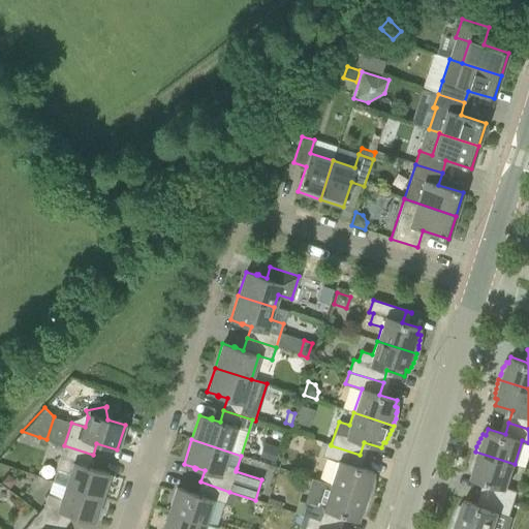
[(373,472),(355,466),(360,455),(331,445),(331,444),(327,443),(322,456),(338,461),(331,485),(370,497),(371,493),(372,491),(372,489),(373,484),(374,478),(371,478),(373,472)]
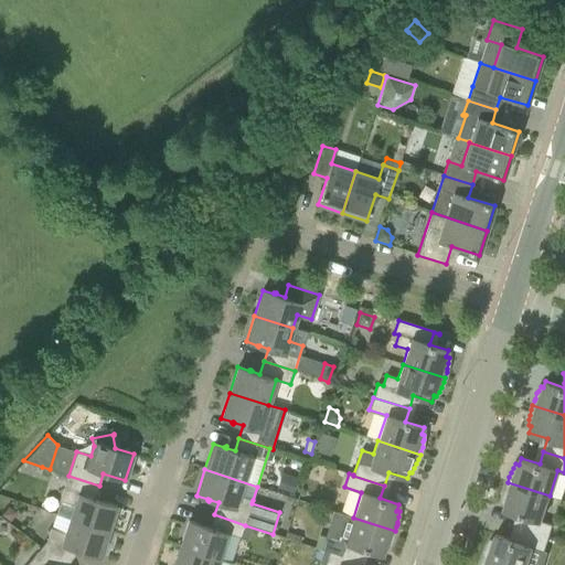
[(294,493),(298,480),(281,475),(277,488),(294,493)]
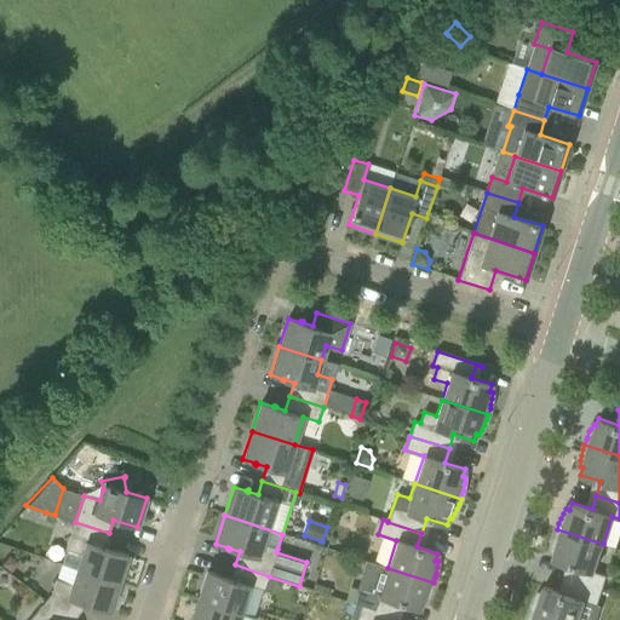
[(61,564),(76,569),(119,583),(128,555),(115,551),(116,550),(115,549),(114,550),(104,547),(109,533),(75,522),(65,550),(61,564)]
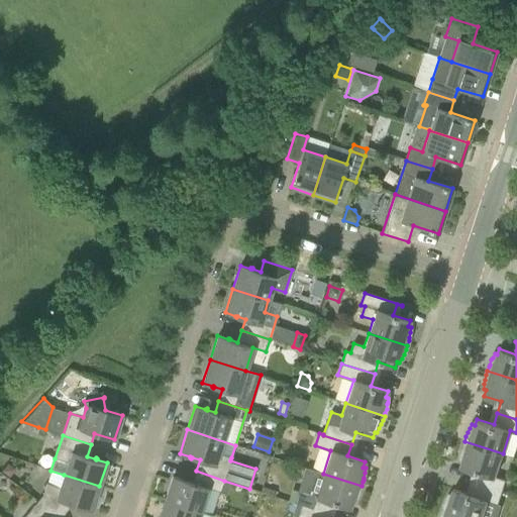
[(506,480),(499,478),(496,477),(503,453),(464,441),(462,448),(461,451),(460,456),(460,459),(463,459),(461,466),(478,472),(475,483),(503,492),(506,480)]
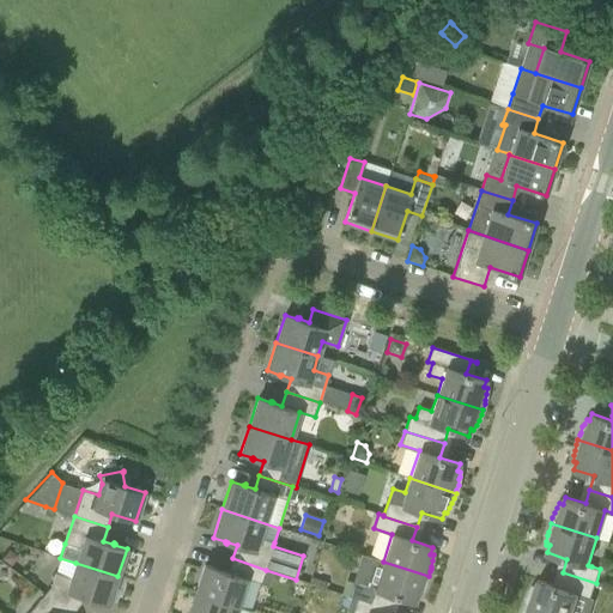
[(11,566),(19,557),(10,548),(1,559),(11,566)]
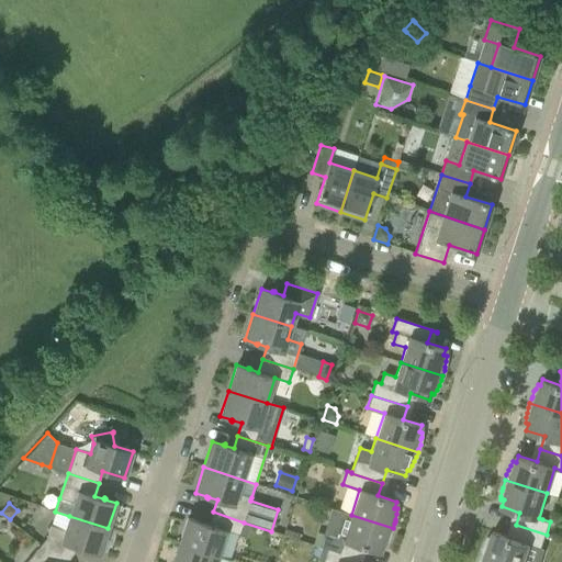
[(382,546),(384,547),(388,542),(390,538),(392,534),(393,528),(351,515),(332,508),(318,547),(327,549),(358,559),(361,547),(380,552),(382,546)]
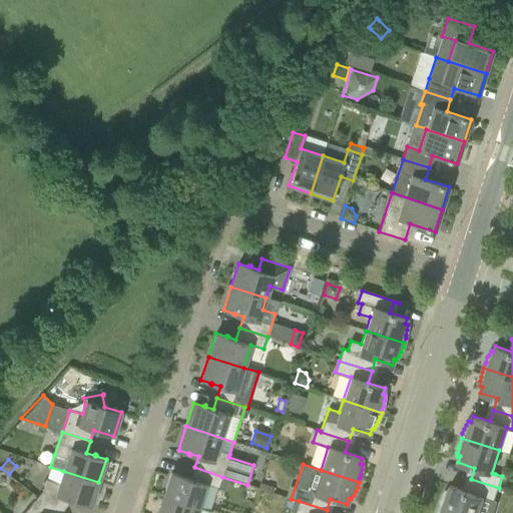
[(198,507),(205,484),(218,488),(222,477),(194,467),(190,479),(182,477),(182,475),(181,475),(181,476),(170,473),(163,496),(198,507)]
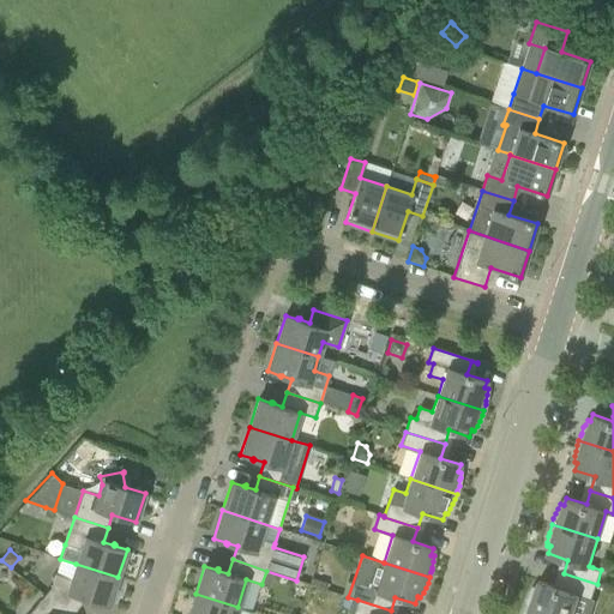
[(76,564),(74,567),(71,578),(55,573),(52,587),(44,595),(70,613),(72,613),(85,597),(95,601),(95,602),(96,602),(96,601),(108,606),(118,577),(76,564)]
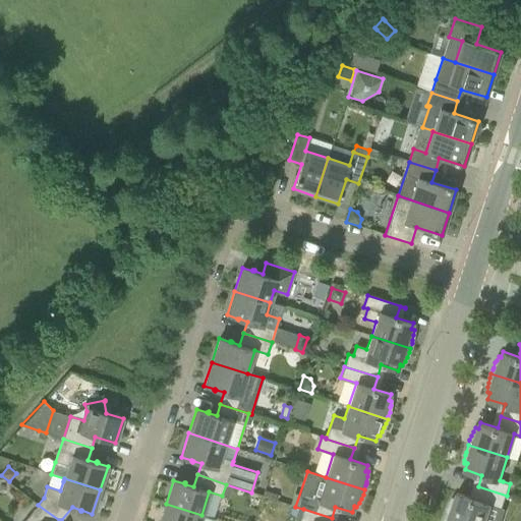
[(455,499),(453,499),(451,503),(449,507),(447,511),(445,515),(462,520),(485,520),(491,505),(503,508),(507,496),(478,486),(474,499),(457,494),(455,499)]
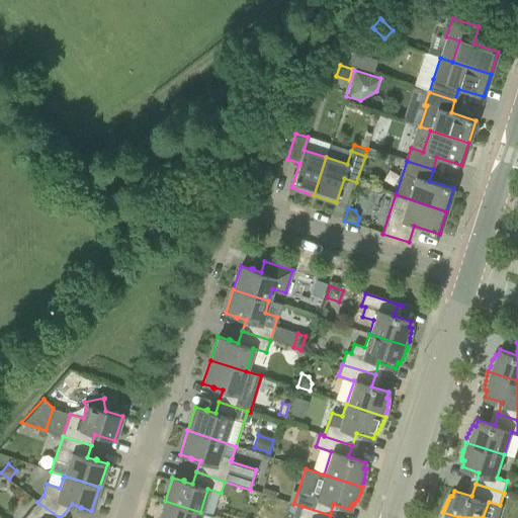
[(197,517),(200,512),(165,501),(159,517),(197,517)]
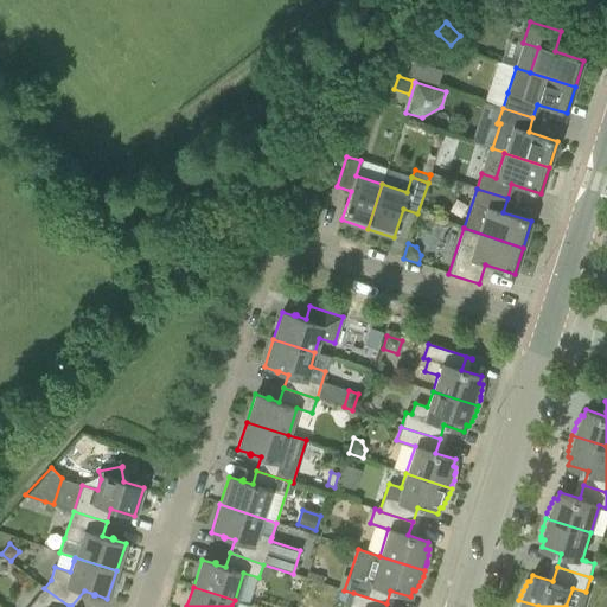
[(69,606),(44,588),(34,600),(27,606),(69,606)]
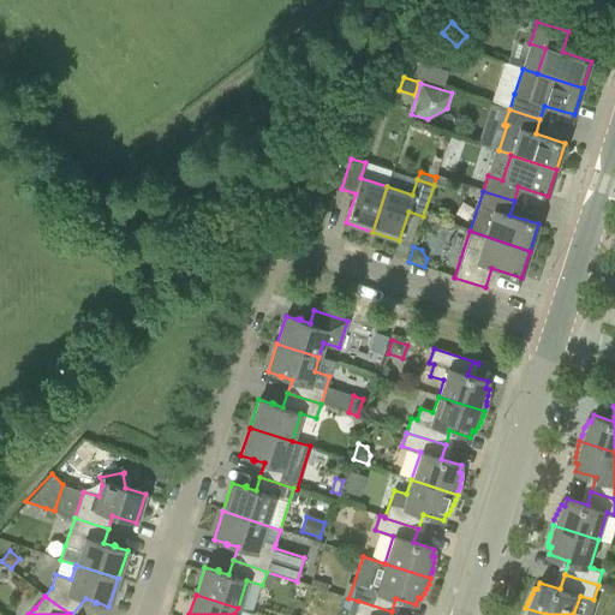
[(389,614),(392,611),(358,601),(352,614),(389,614)]
